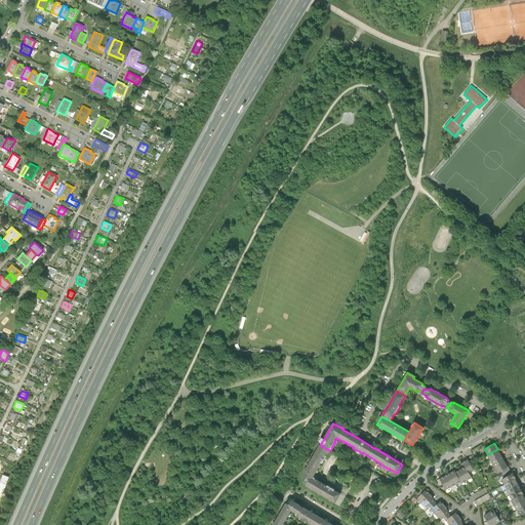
[(325,457),(329,450),(320,445),(301,477),(309,481),(311,477),(312,478),(321,463),(322,463),(325,457)]
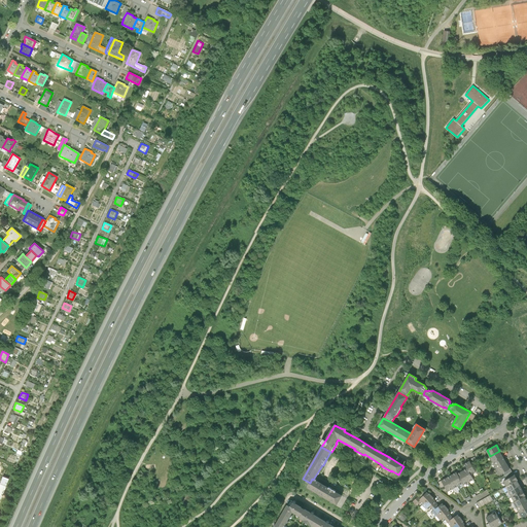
[(502,457),(499,451),(490,456),(493,462),(502,457)]
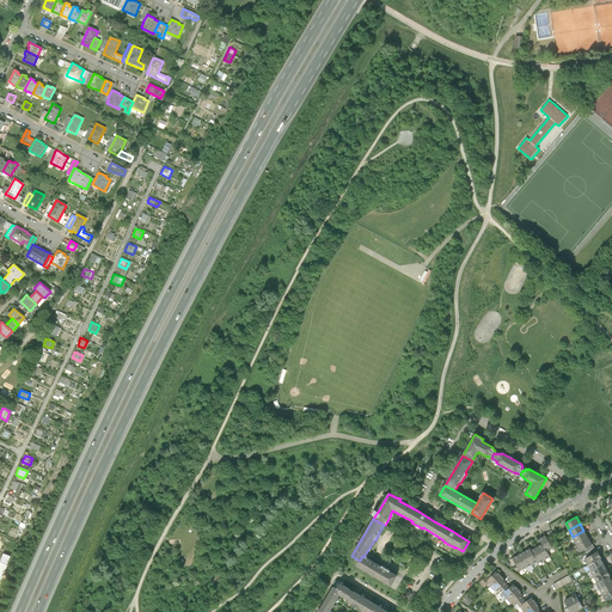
[(588,538),(583,531),(573,537),(577,544),(588,538)]
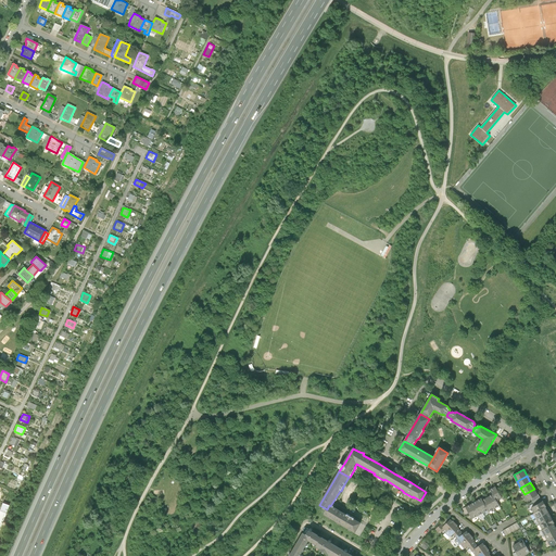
[(491,490),(493,495),(496,502),(502,498),(497,491),(495,487),(491,490)]
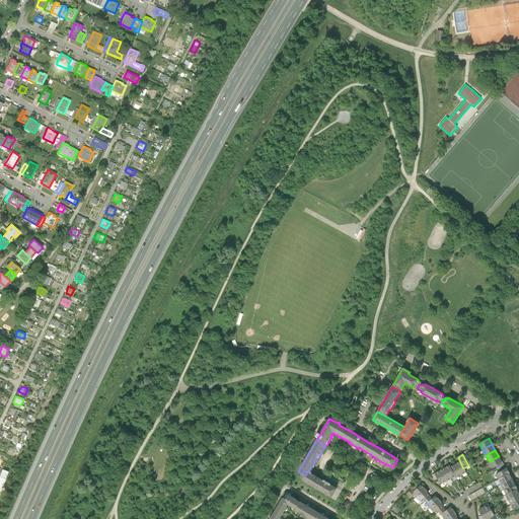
[(502,462),(499,456),(490,461),(492,467),(495,465),(502,462)]
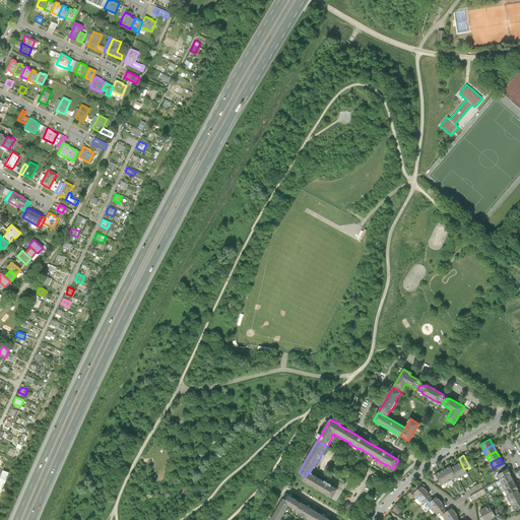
[(461,463),(456,465),(462,476),(467,473),(464,469),(461,463)]
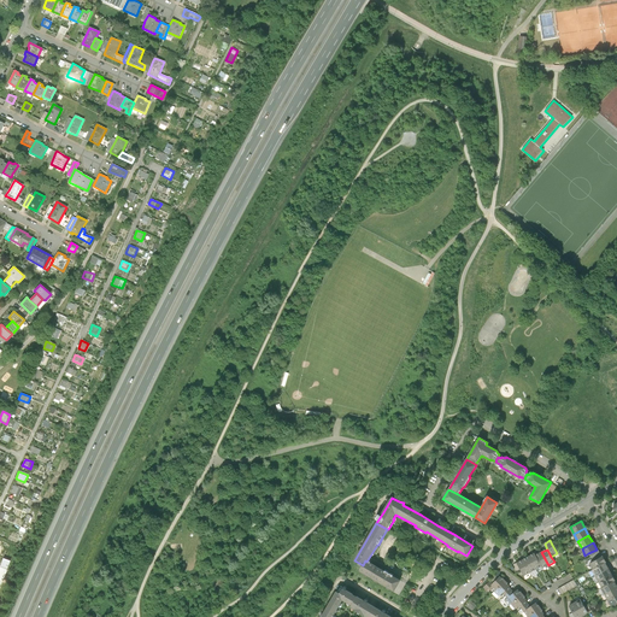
[(542,569),(548,565),(541,552),(535,556),(541,566),(542,569)]
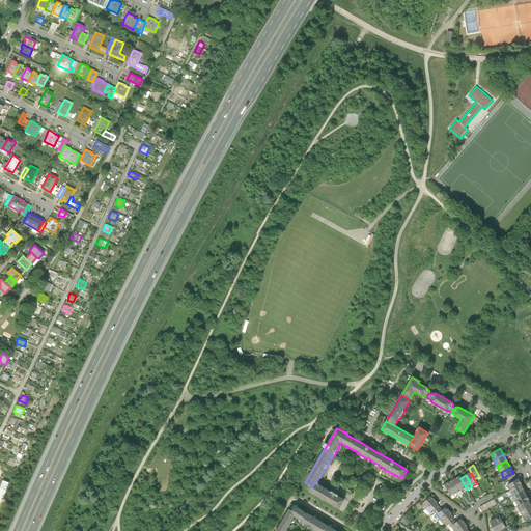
[(459,477),(455,479),(460,491),(466,487),(460,478),(459,477)]
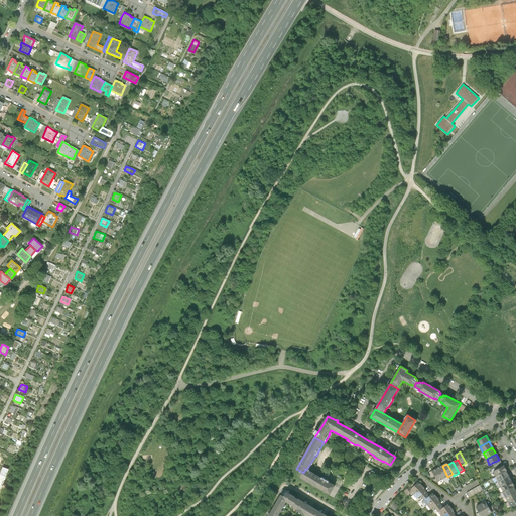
[(443,479),(447,477),(442,466),(437,469),(443,479)]
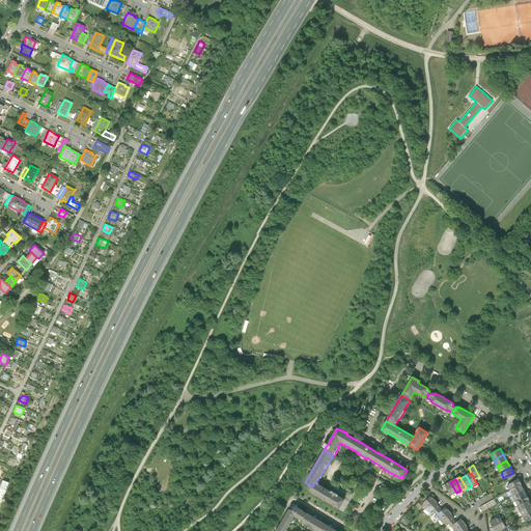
[(508,484),(510,490),(521,484),(521,483),(519,479),(518,479),(510,483),(508,484)]
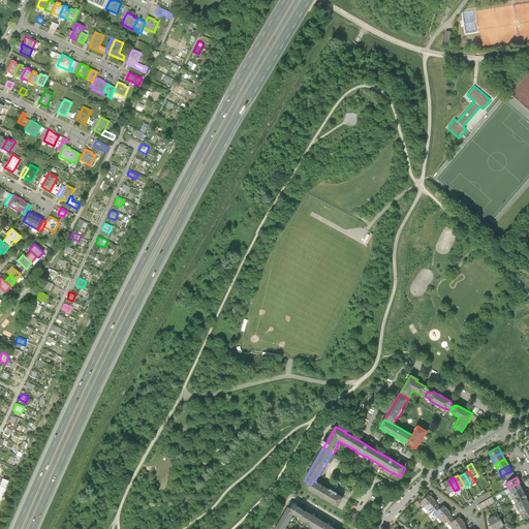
[(308,489),(318,495),(323,487),(314,481),(313,480),(311,485),(308,489)]
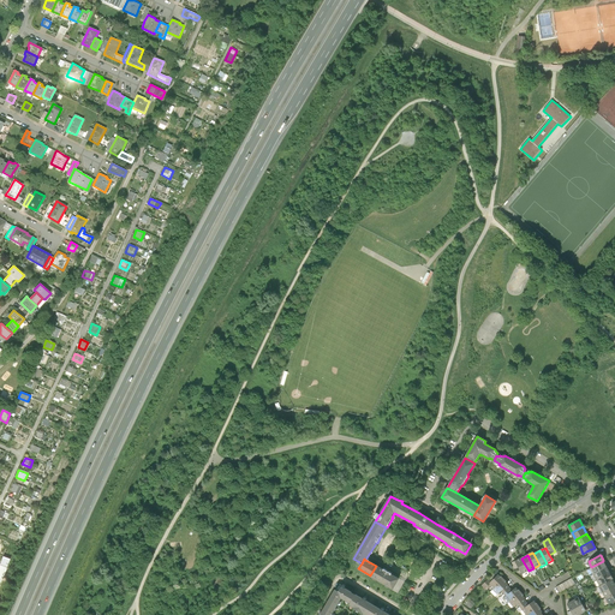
[(523,574),(529,571),(521,559),(515,562),(519,567),(523,574)]
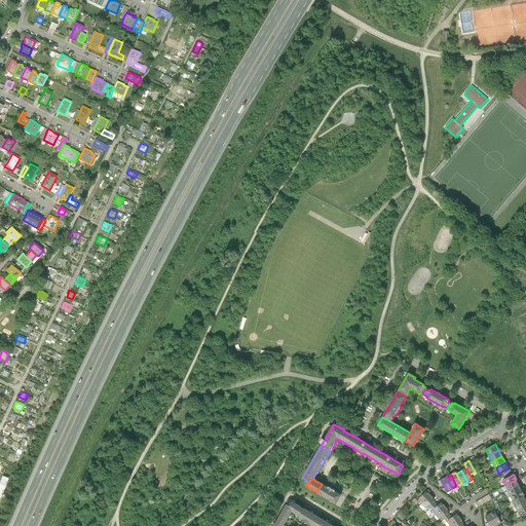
[(505,485),(508,490),(518,485),(516,480),(505,485)]
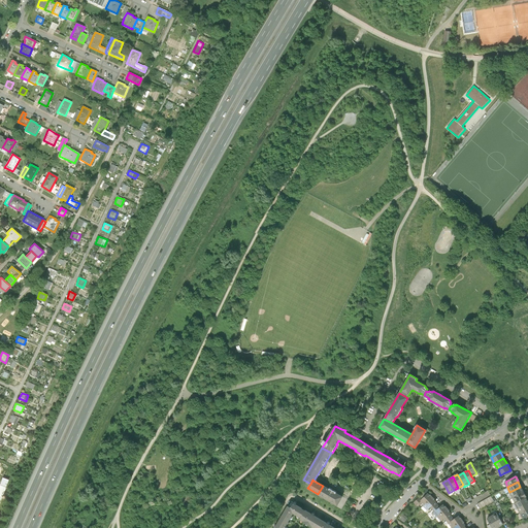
[(329,489),(323,486),(318,494),(337,505),(342,497),(336,493),(336,492),(330,488),(329,489)]
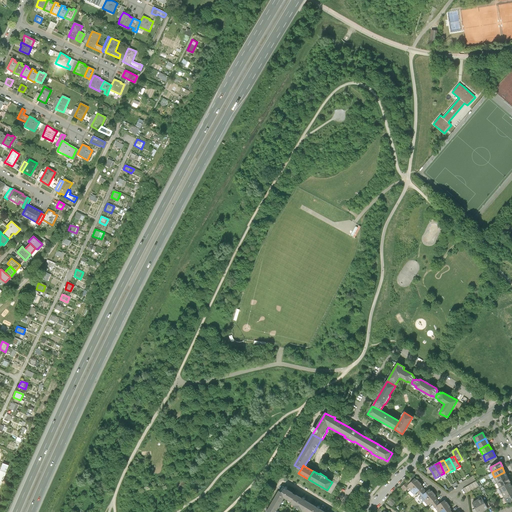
[(507,477),(504,472),(494,477),(497,482),(507,477)]
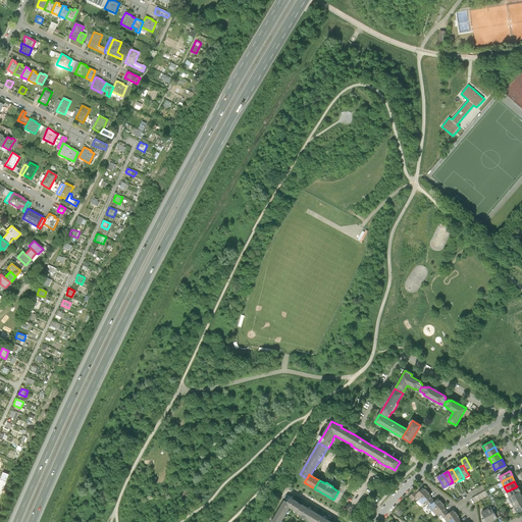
[(520,491),(517,486),(507,491),(510,497),(519,491),(520,491)]
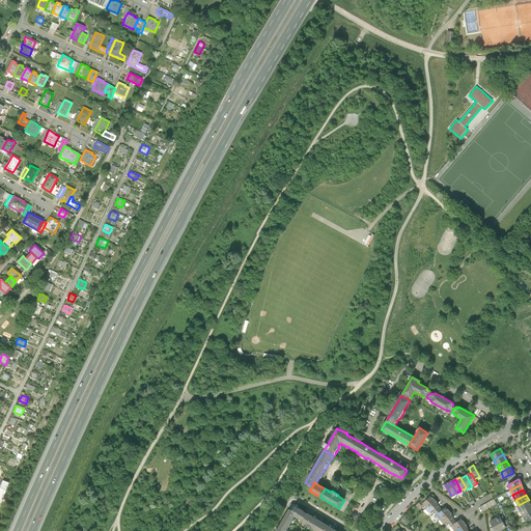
[(422,506),(425,509),(435,500),(432,498),(431,499),(429,497),(424,502),(422,504),(423,505),(422,506)]
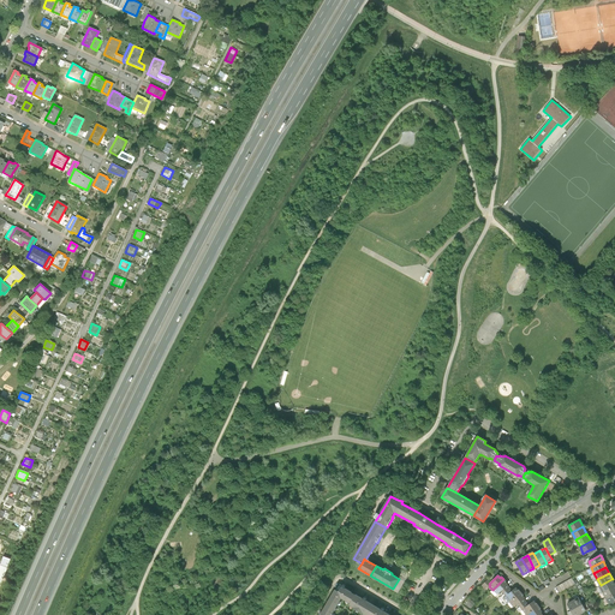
[(485,590),(489,586),(490,585),(489,584),(491,581),(489,579),(482,586),(485,590)]
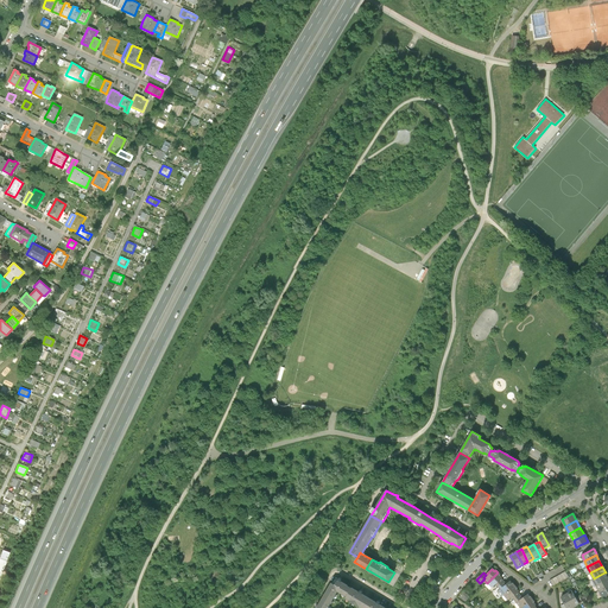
[(500,575),(498,572),(487,583),(492,588),(496,584),(501,580),(502,578),(499,576),(500,575)]
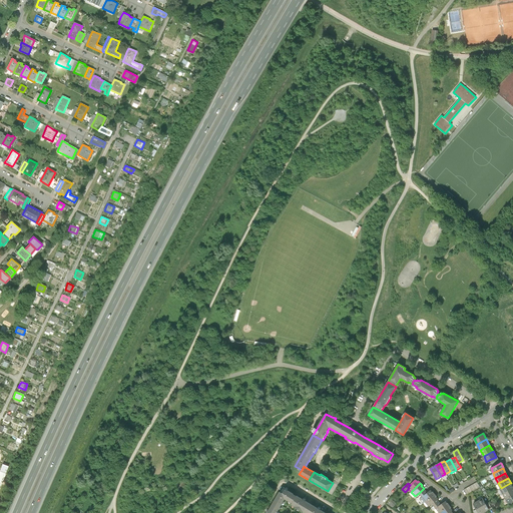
[(464,490),(467,495),(482,487),(480,484),(478,485),(477,483),(464,490)]
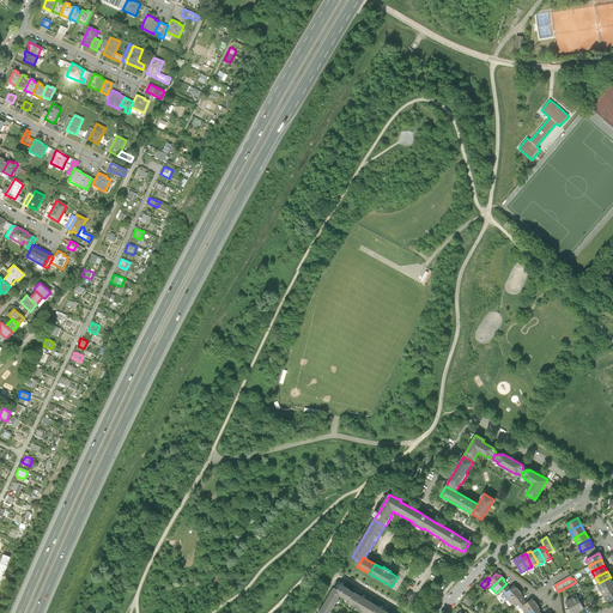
[(598,584),(601,590),(612,583),(610,577),(599,583),(598,584)]
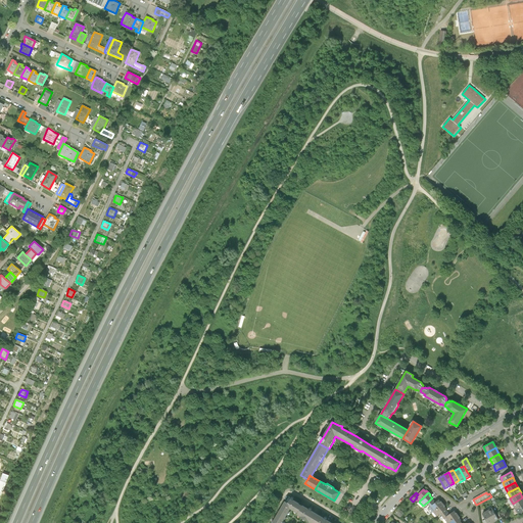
[(513,504),(516,508),(522,504),(522,497),(513,504)]
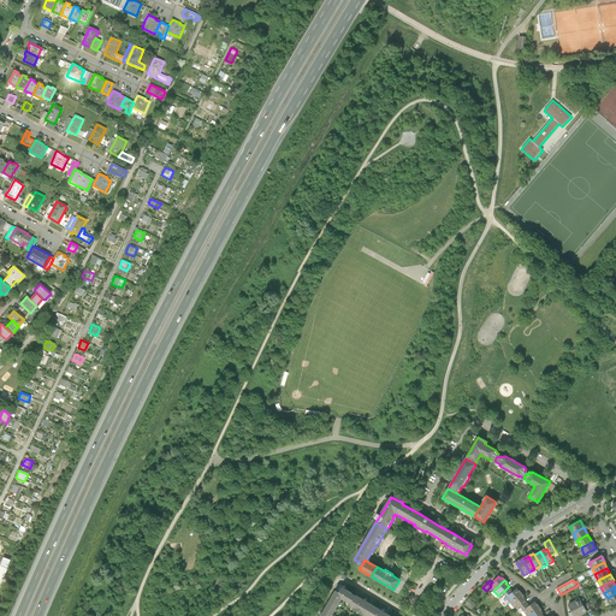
[(320,615),(331,615),(342,598),(351,603),(350,605),(368,615),(391,615),(383,611),(363,600),(345,588),(343,587),(339,593),(336,591),(320,615)]
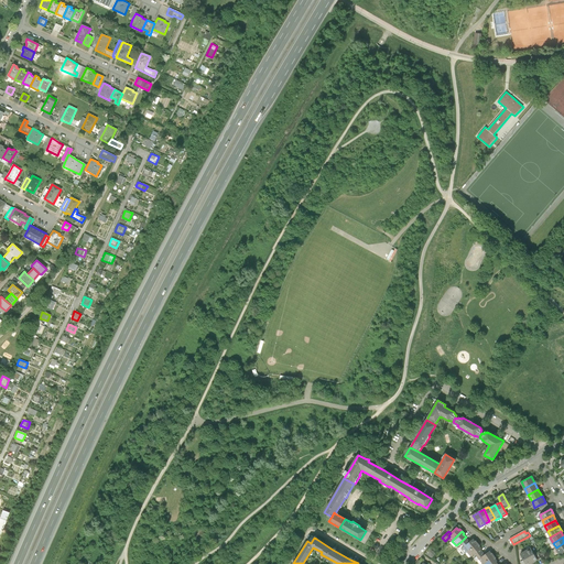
[(461,542),(465,546),(469,542),(465,538),(461,542)]
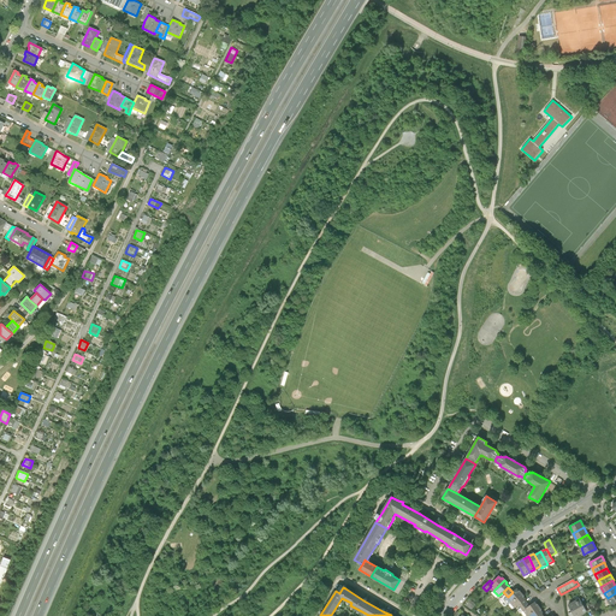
[(505,598),(510,603),(521,594),(520,591),(519,592),(516,590),(513,592),(508,597),(505,598)]
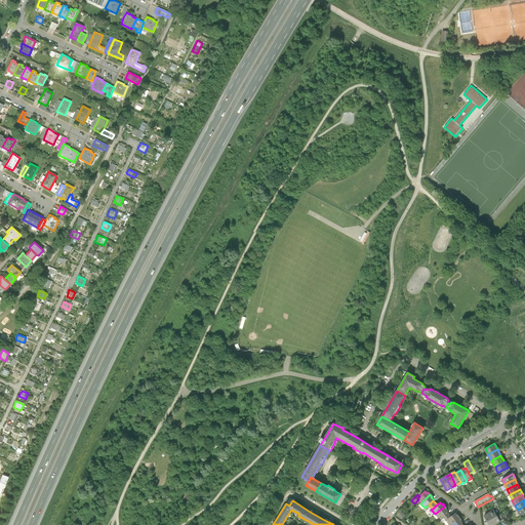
[(446,509),(444,507),(435,514),(439,519),(442,516),(447,512),(447,511),(446,509)]
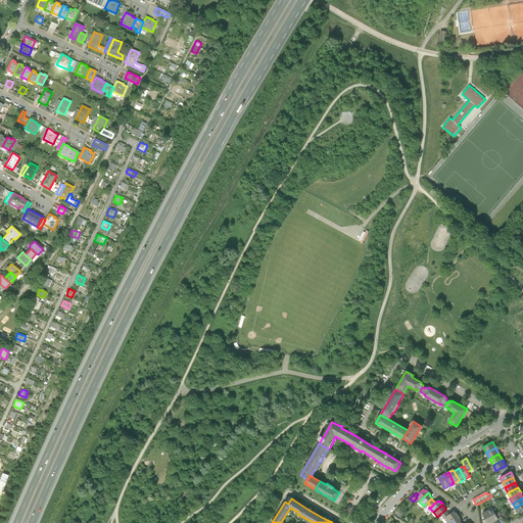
[(492,509),(487,512),(494,522),(496,522),(496,521),(498,520),(495,514),(492,509)]
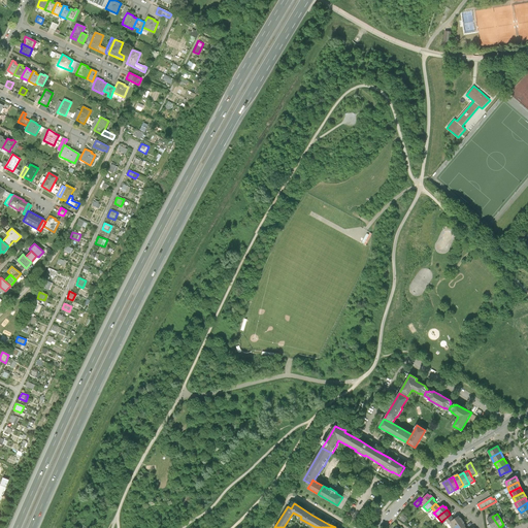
[(403,515),(399,520),(403,523),(407,519),(403,515)]
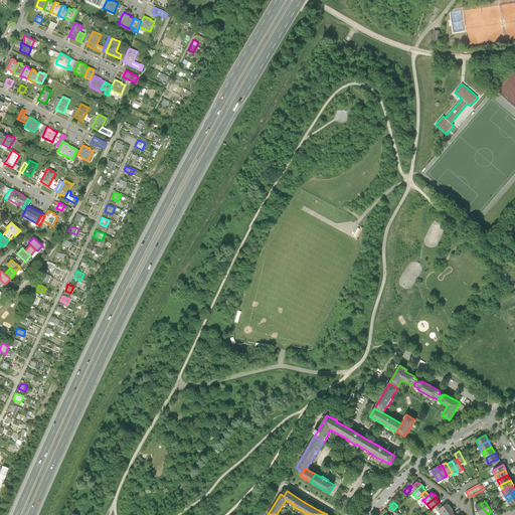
[(434,506),(438,510),(443,507),(439,502),(434,506)]
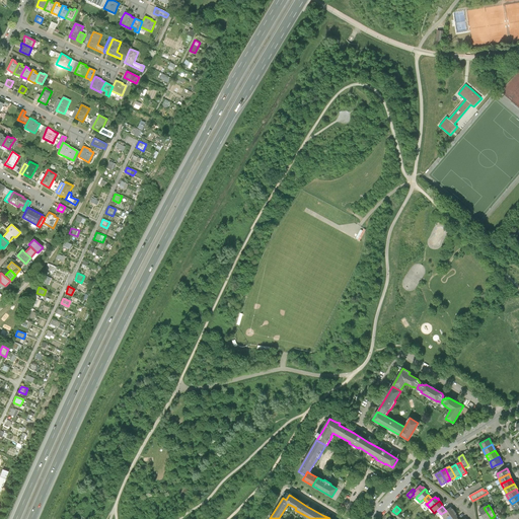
[(441,514),(444,518),(454,512),(452,509),(452,510),(450,508),(446,511),(441,514)]
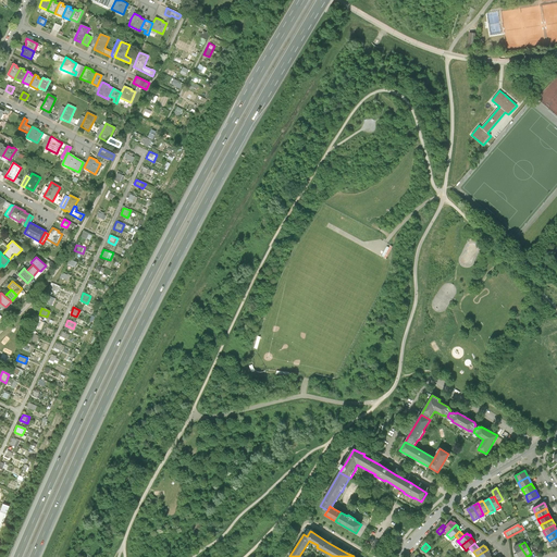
[(525,556),(527,556),(519,545),(514,547),(518,554),(519,556),(525,556)]
